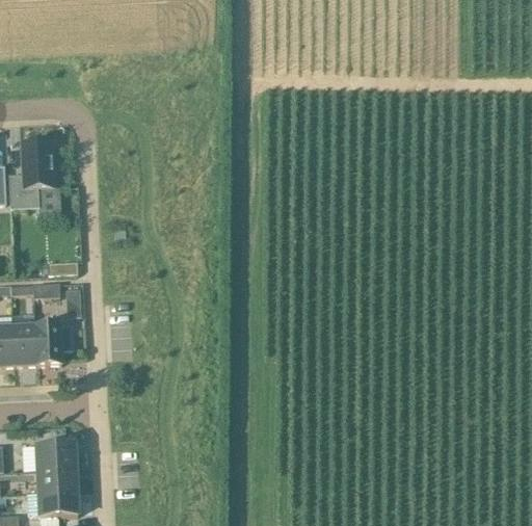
[(21,175),(8,175),(10,208),(38,207),(37,187),(53,187),(51,141),(20,142),(21,175)]
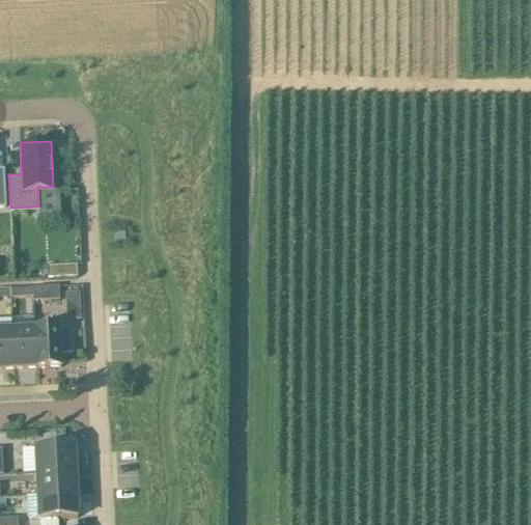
[(77,259),(48,261),(48,274),(77,272),(77,259)]
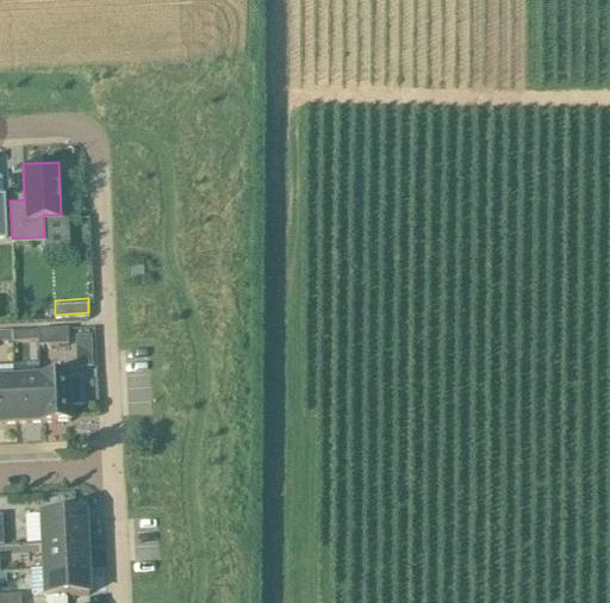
[(67,323),(37,325),(38,341),(68,340),(68,324),(67,323)]
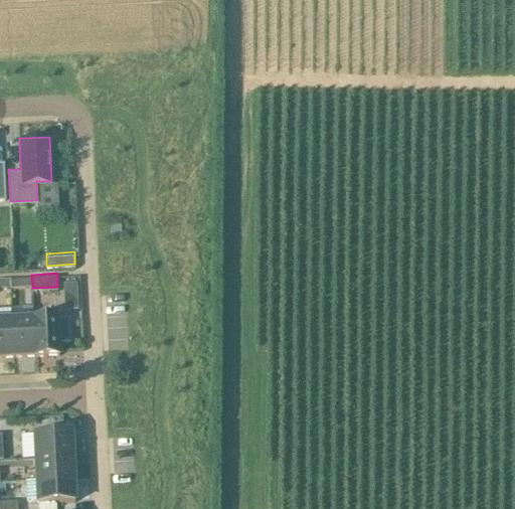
[(10,276),(11,287),(22,286),(22,275),(10,276)]
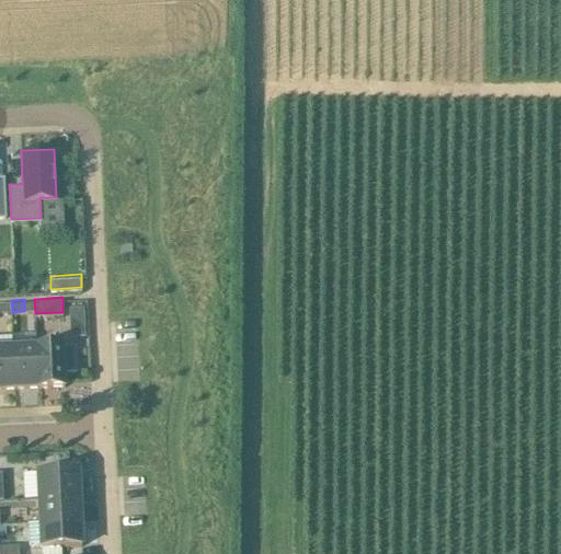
[(0,312),(12,312),(11,300),(0,300),(0,312)]
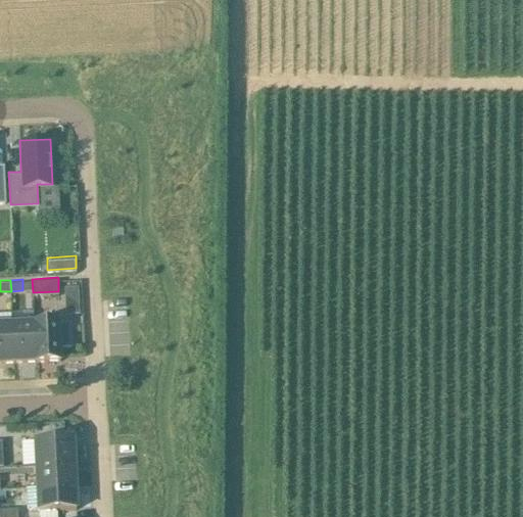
[(79,293),(78,283),(64,284),(64,294),(79,293)]
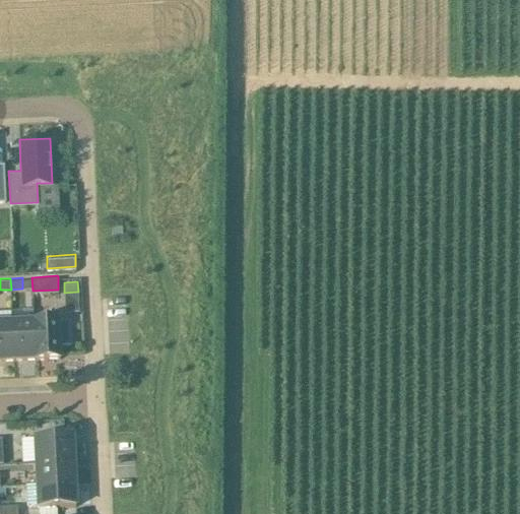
[(58,318),(34,319),(36,357),(59,355),(59,341),(70,341),(69,318),(58,319),(58,318)]
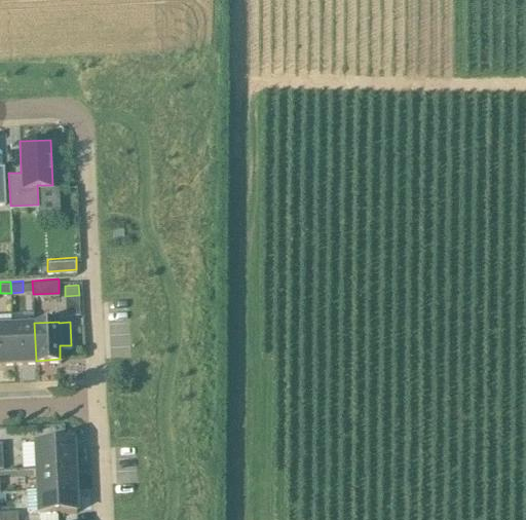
[(12,324),(11,324),(13,362),(36,361),(34,323),(12,324)]
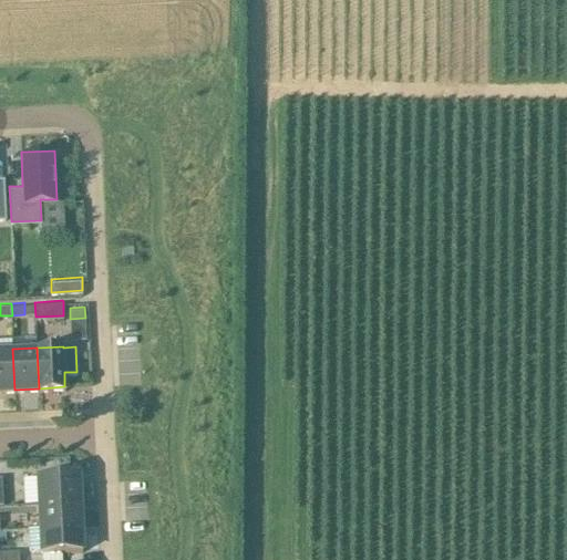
[(12,349),(0,349),(0,390),(14,390),(12,349)]
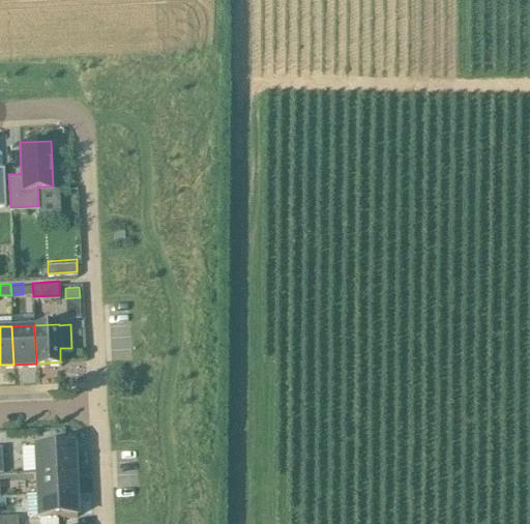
[(35,443),(36,467),(75,465),(72,440),(71,440),(71,441),(35,443)]
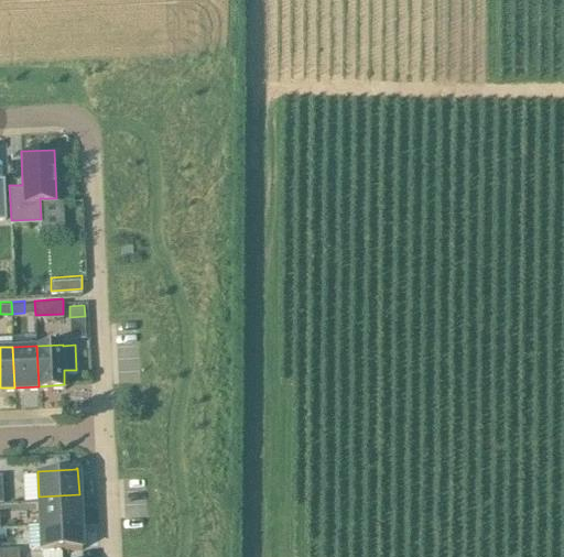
[(80,519),(79,494),(39,497),(41,521),(55,520),(80,519)]
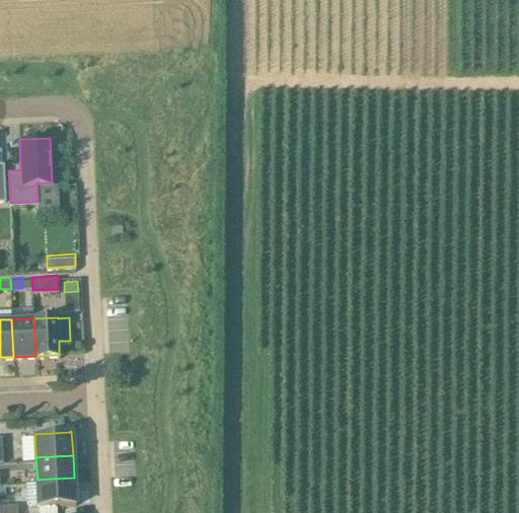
[(38,502),(39,504),(75,502),(74,479),(74,478),(51,479),(38,480),(36,480),(26,480),(27,500),(30,502),(38,502)]
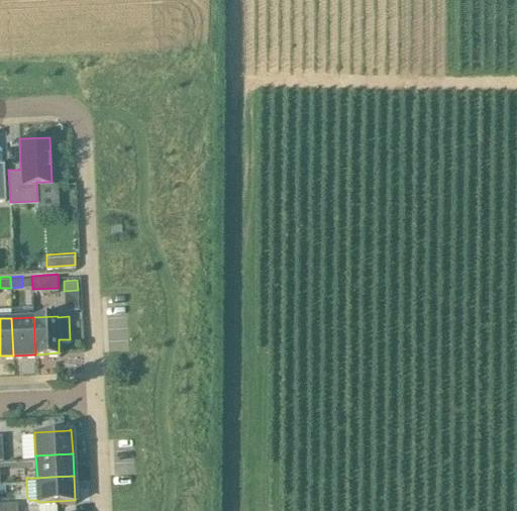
[(0,510),(17,510),(17,500),(0,500),(0,510)]
